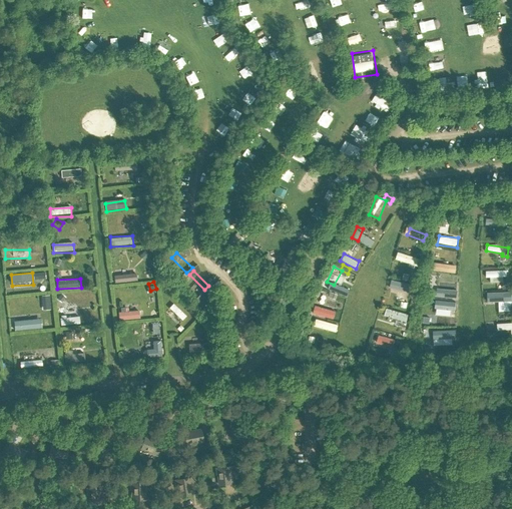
[(393,282),(392,289),(406,291),(407,284),(393,282)]
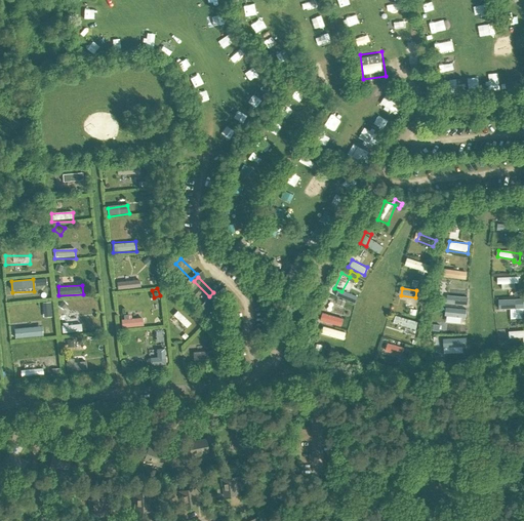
[(59,302),(65,306),(69,301),(64,296),(59,302)]
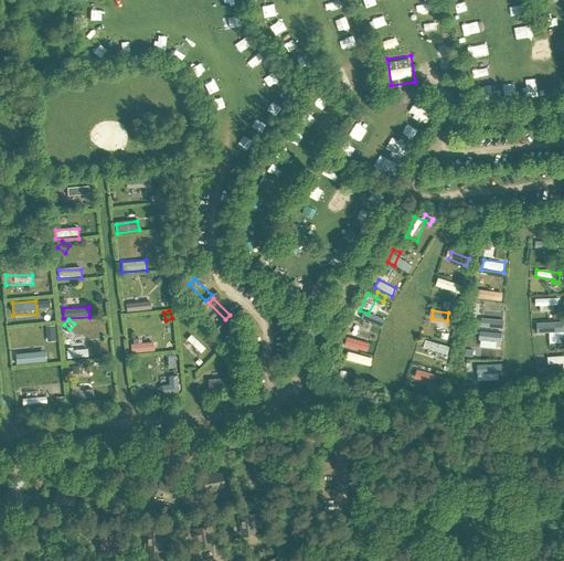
[(541,330),(563,330),(563,319),(541,319),(541,330)]
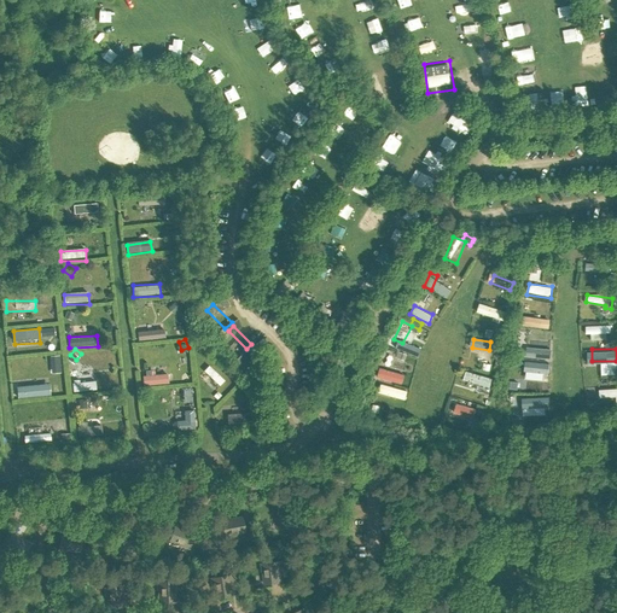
[(186,354),(179,356),(181,365),(188,362),(186,354)]
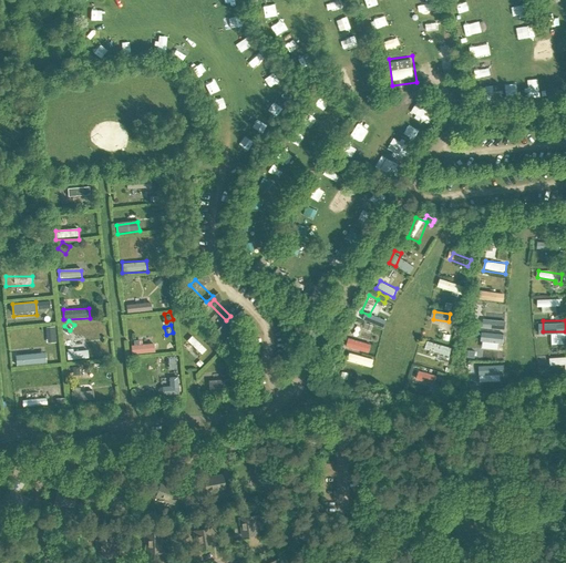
[(349,335),(346,345),(369,352),(372,343),(349,335)]
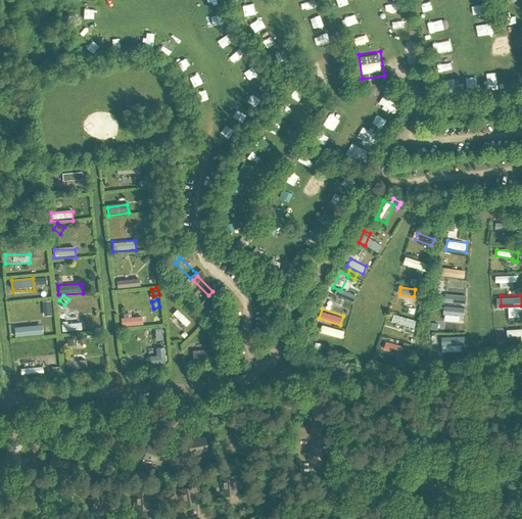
[(142,324),(142,315),(131,315),(131,313),(122,312),(122,324),(142,324)]
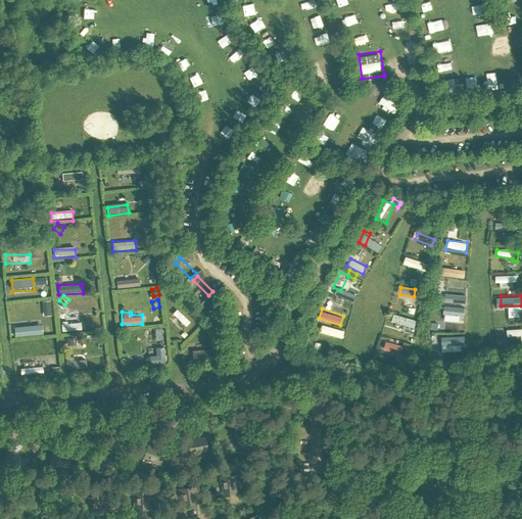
[(14,330),(14,336),(42,336),(43,322),(10,321),(10,330),(14,330)]
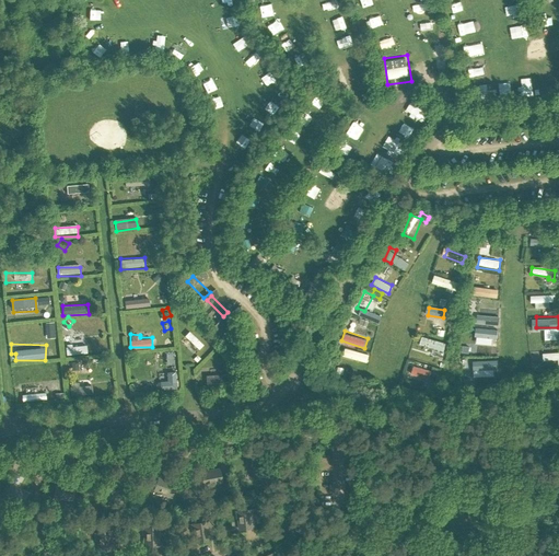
[(86,354),(86,345),(67,344),(67,354),(86,354)]
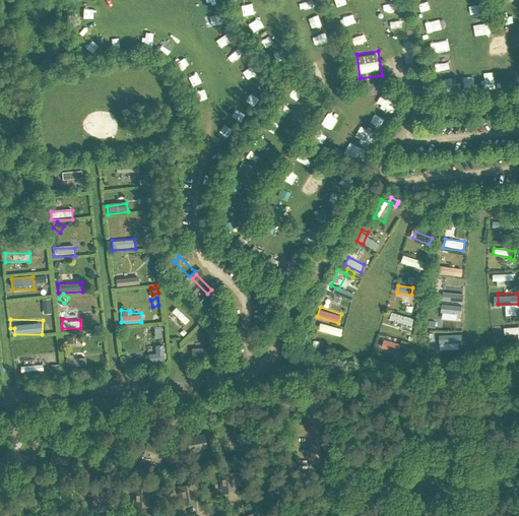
[(518,322),(504,324),(504,337),(518,336),(518,322)]
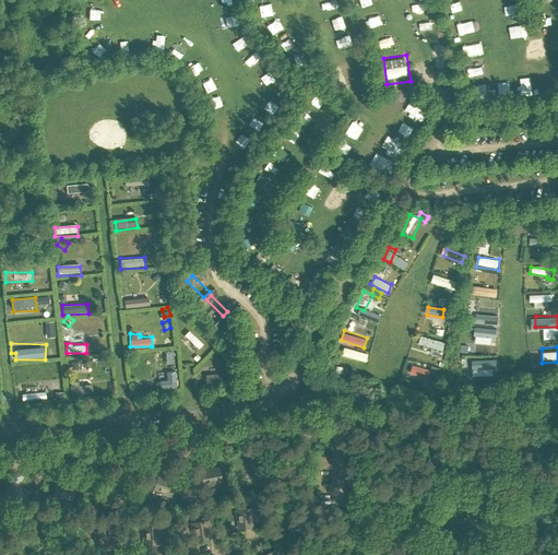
[(194,355),(198,359),(204,353),(200,349),(194,355)]
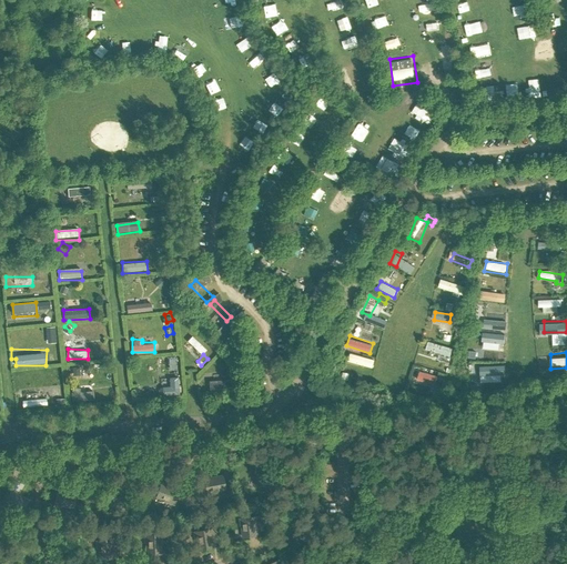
[(419,366),(416,378),(433,383),(435,372),(419,366)]
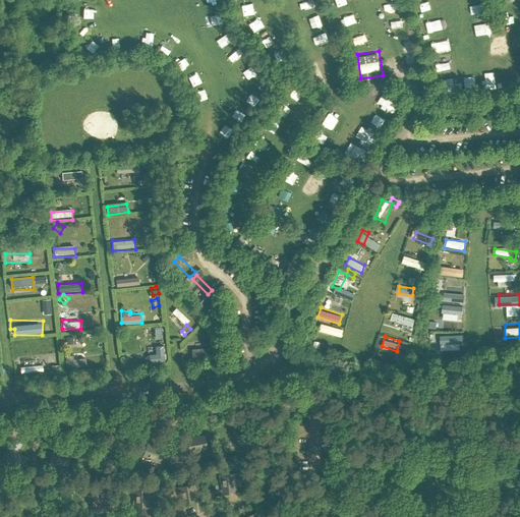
[(43,362),(20,363),(20,371),(43,370),(43,362)]
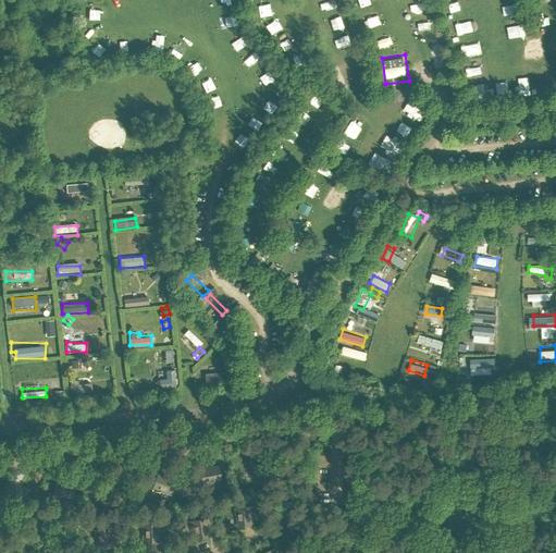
[(254,464),(252,471),(256,471),(256,472),(266,474),(268,462),(270,462),(271,456),(252,453),(251,461),(254,461),(254,464)]
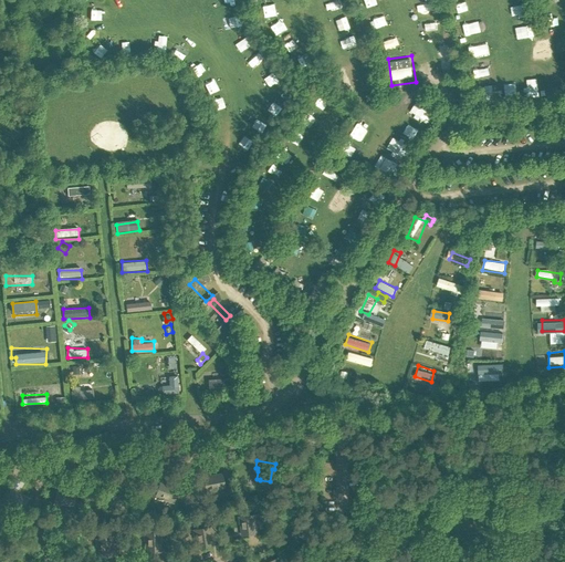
[(218,486),(226,485),(225,480),(222,470),(210,472),(210,470),(203,471),(207,490),(215,489),(215,487),(218,486)]
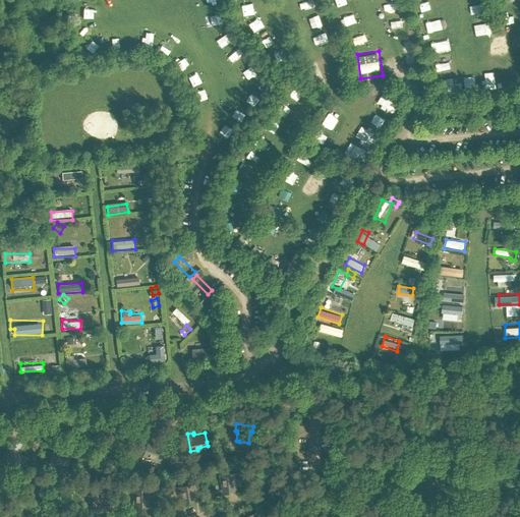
[(142,455),(143,455),(150,458),(151,455),(154,456),(160,458),(161,455),(162,455),(165,446),(154,442),(155,440),(149,438),(142,455)]
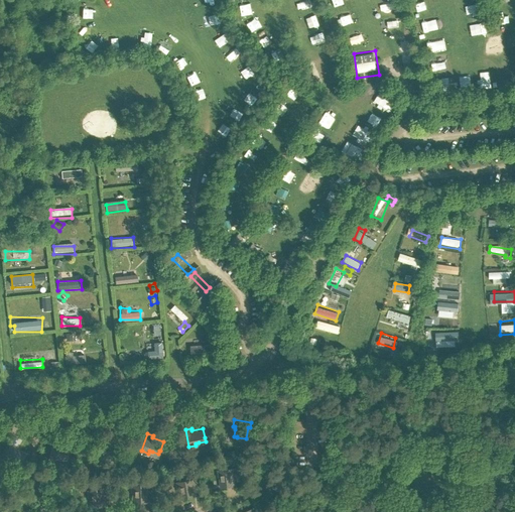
[(53,438),(49,457),(55,458),(56,456),(59,457),(67,458),(68,455),(70,445),(58,442),(59,440),(53,438)]
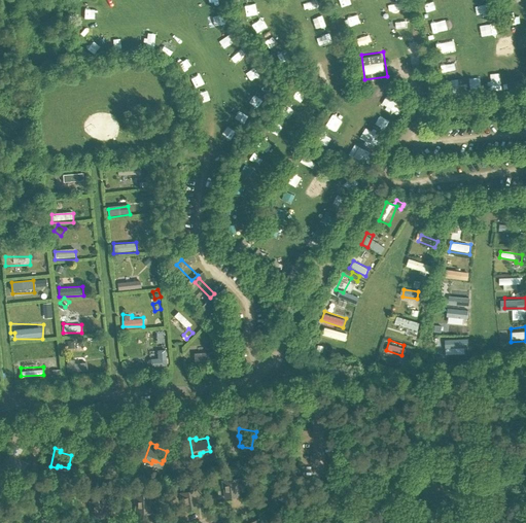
[(2,466),(3,466),(9,469),(10,467),(12,469),(12,468),(20,473),(21,469),(26,460),(15,455),(16,453),(11,450),(2,466)]
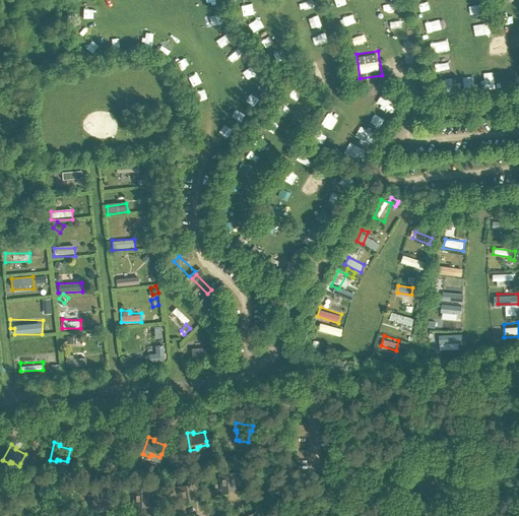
[(223,480),(223,488),(228,488),(237,487),(236,474),(238,474),(238,469),(219,470),(219,471),(220,477),(222,477),(222,480),(223,480)]
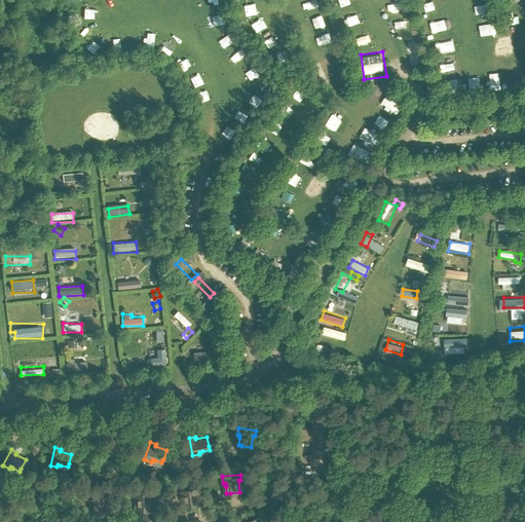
[(197,486),(179,489),(180,496),(183,495),(183,498),(185,506),(188,506),(198,504),(196,492),(198,491),(197,486)]
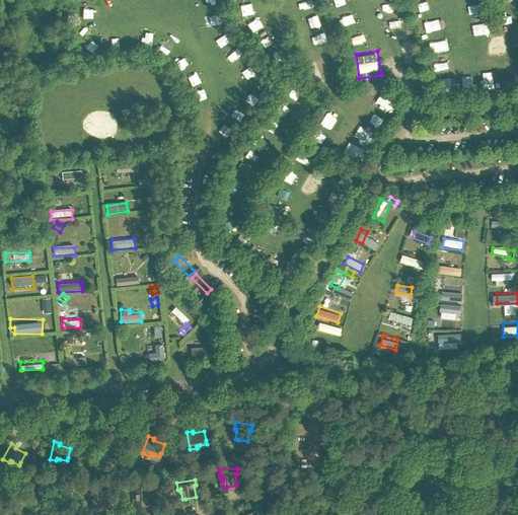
[(150,485),(132,486),(132,493),(135,492),(135,495),(135,502),(138,502),(138,503),(148,502),(148,491),(150,491),(150,485)]
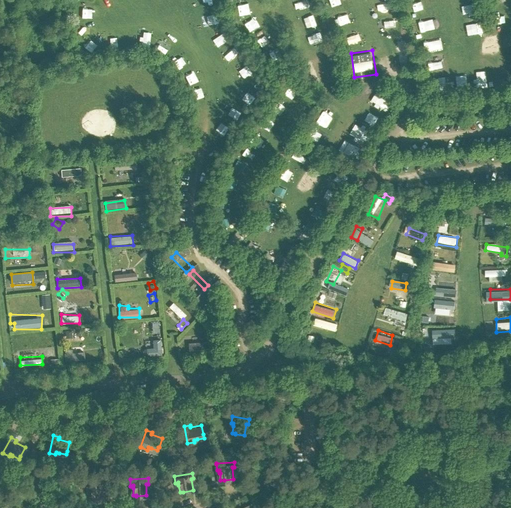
[(104,498),(103,487),(105,487),(104,481),(86,484),(87,490),(90,490),(90,493),(91,500),(95,499),(95,500),(104,498)]
